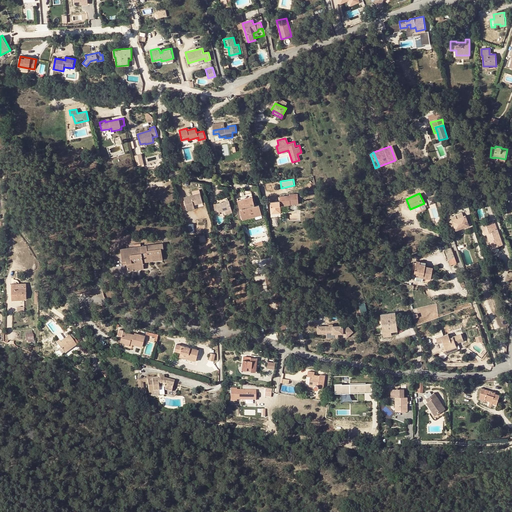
[(184,198),(186,207),(203,203),(201,194),(184,198)]
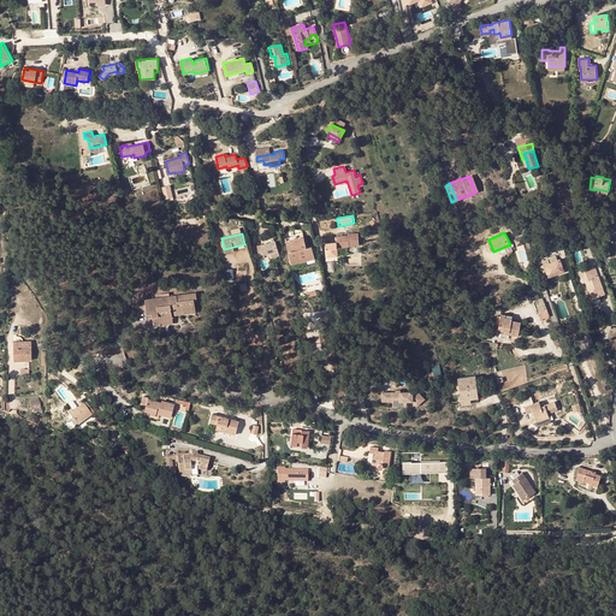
[(347,238),(347,236),(336,237),(337,240),(343,244),(344,246),(350,246),(350,247),(360,247),(359,235),(349,235),(349,236),(349,238),(347,238)]
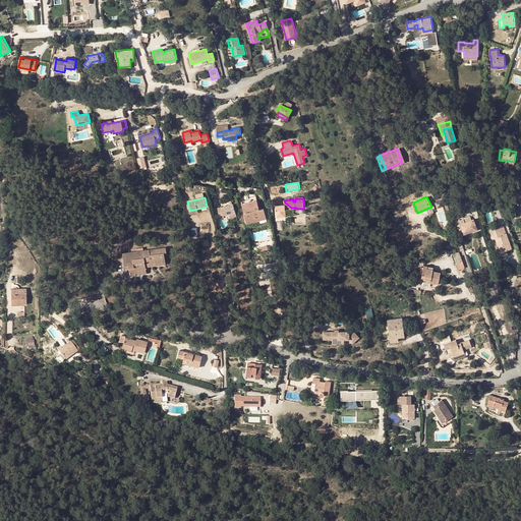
[(259,211),(257,203),(242,206),(246,224),(267,220),(265,210),(259,211)]
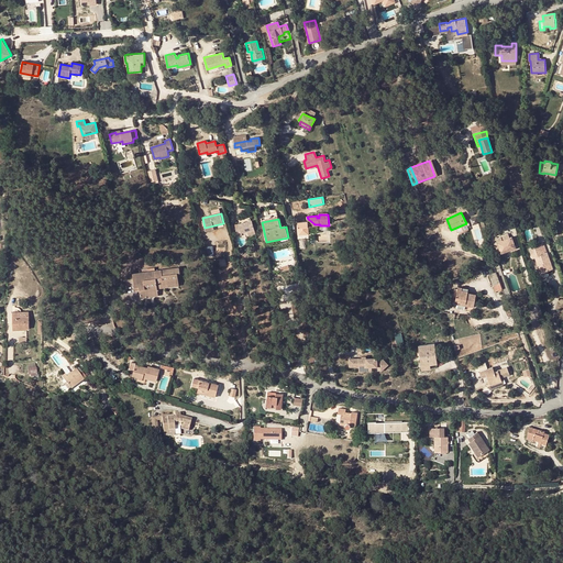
[(235,229),(238,236),(242,235),(241,233),(247,232),(249,236),(255,234),(252,222),(240,224),(240,228),(235,229)]
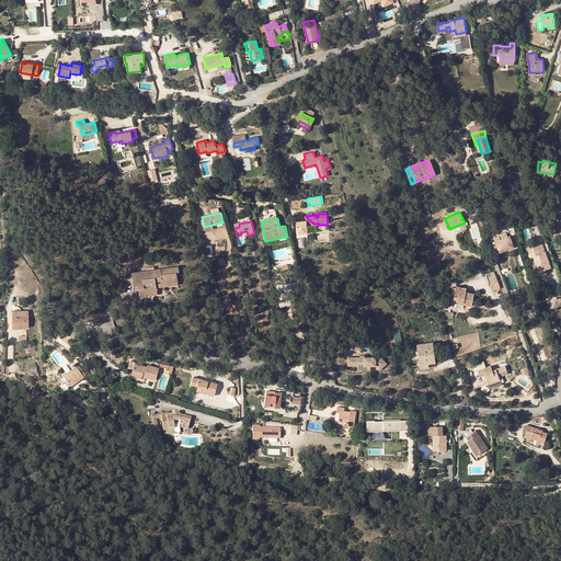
[(512,248),(507,237),(500,240),(496,241),(500,252),(512,248)]
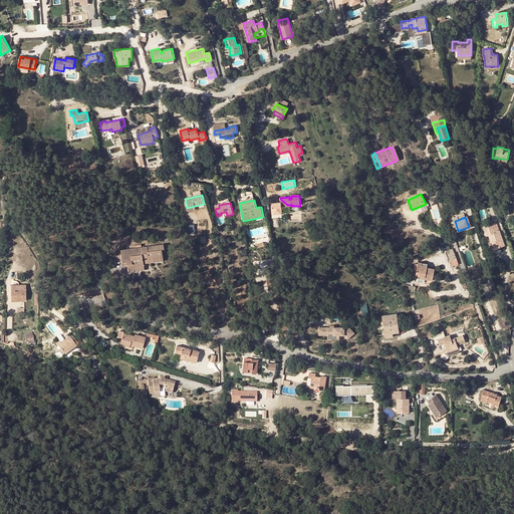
[(496,222),(483,227),(485,232),(486,236),(488,235),(491,243),(494,249),(504,245),(499,231),(496,222)]
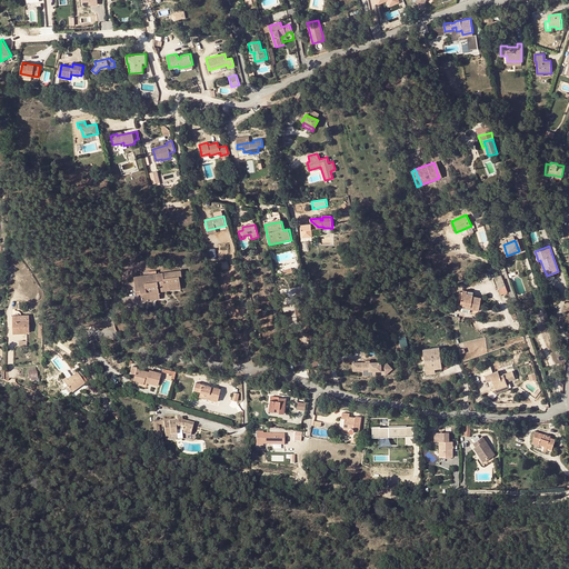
[(141,293),(142,301),(148,300),(148,296),(160,293),(159,291),(159,289),(180,286),(179,276),(182,276),(181,270),(157,273),(150,275),(135,277),(137,293),(141,293)]
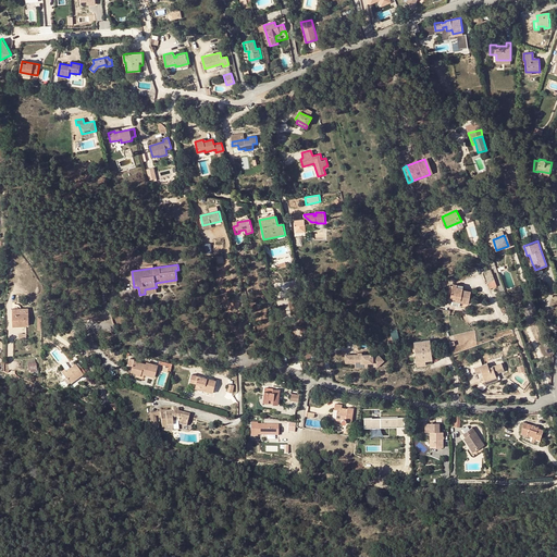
[(484,272),(491,289),(497,286),(491,269),(484,272)]
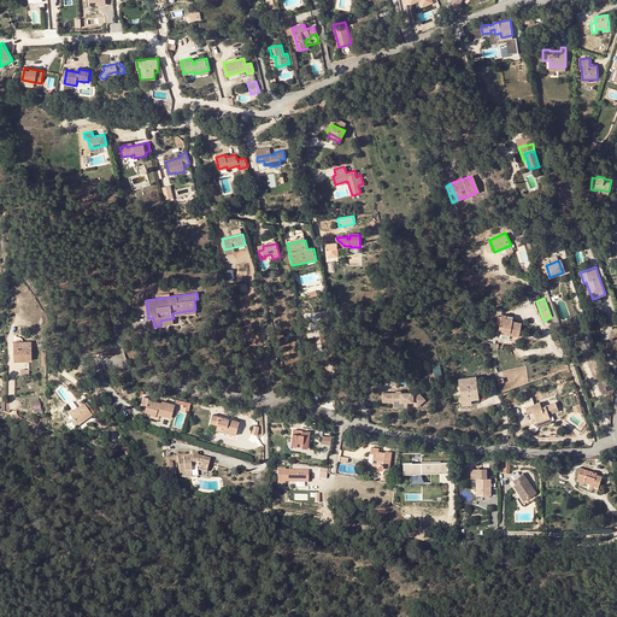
[(512,321),(512,319),(506,318),(506,316),(503,315),(499,330),(501,330),(510,331),(510,335),(518,336),(522,323),(512,321)]
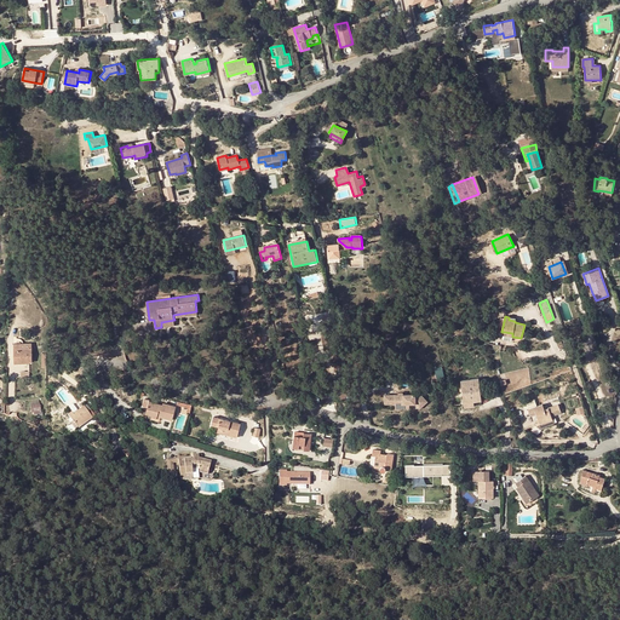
[(32,349),(15,349),(15,361),(28,361),(28,362),(32,362),(32,349)]
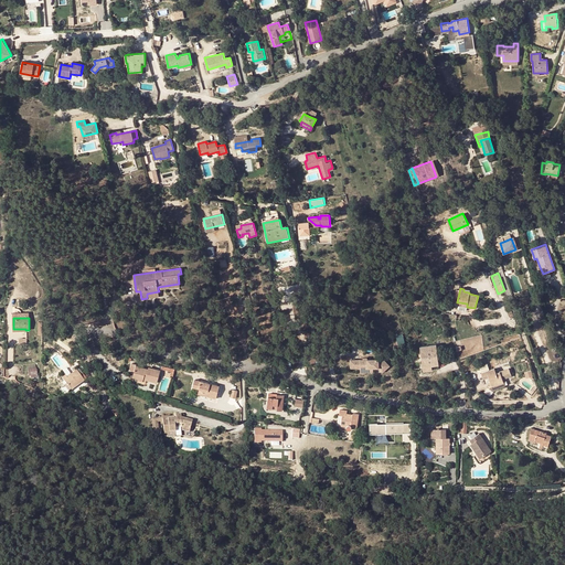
[(437,344),(420,347),(423,366),(433,365),(439,364),(437,344)]
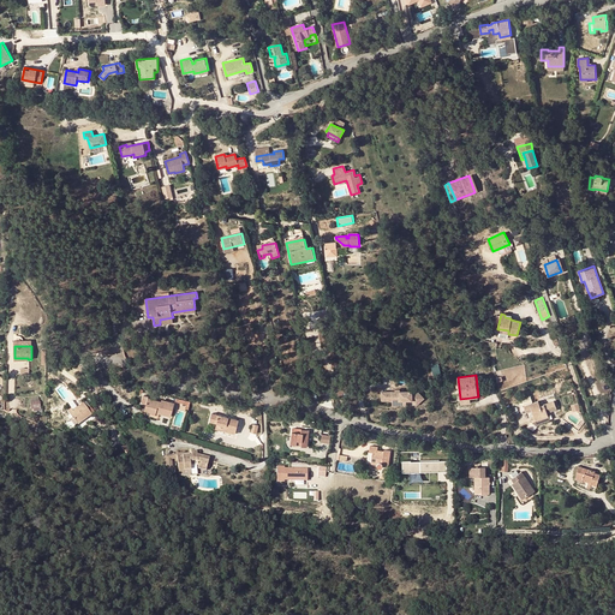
[(418,390),(381,390),(381,400),(392,400),(405,400),(412,400),(417,405),(424,398),(418,390)]
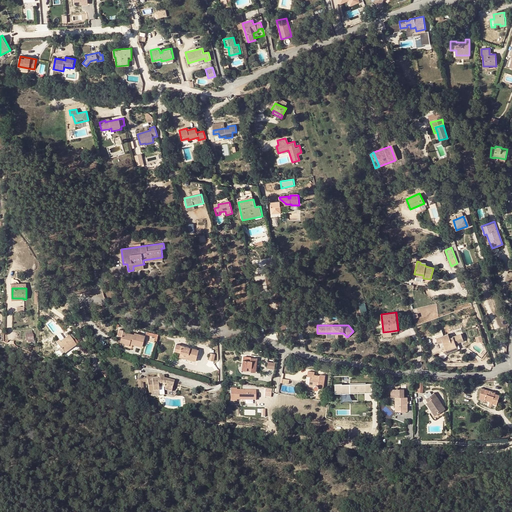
[(120,342),(130,345),(130,343),(133,344),(142,347),(145,336),(135,333),(134,335),(123,332),(123,330),(120,329),(118,335),(122,336),(120,342)]
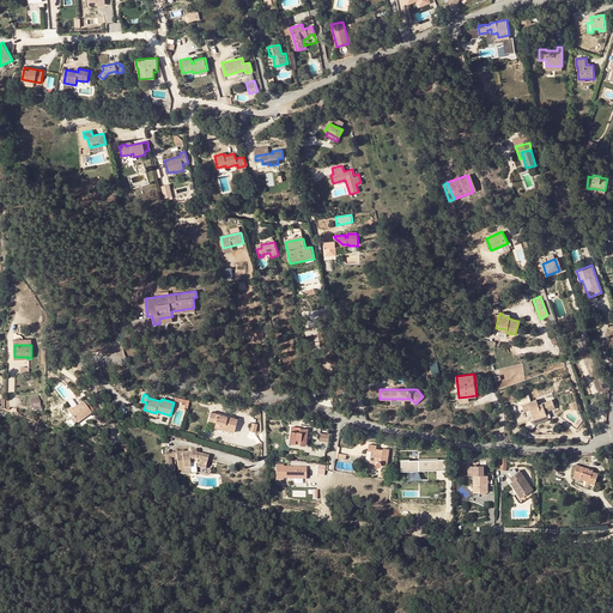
[(536,400),(530,401),(523,405),(526,411),(530,410),(534,419),(547,414),(546,411),(556,407),(552,400),(539,405),(536,400)]
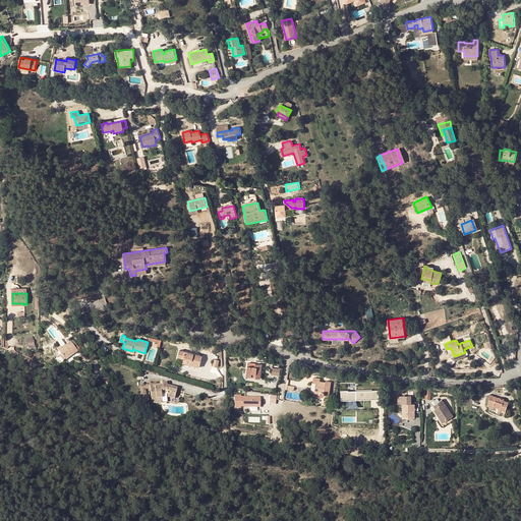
[(70,341),(67,344),(68,344),(62,349),(62,348),(60,346),(58,348),(62,354),(60,355),(63,360),(65,359),(66,359),(77,350),(70,341)]
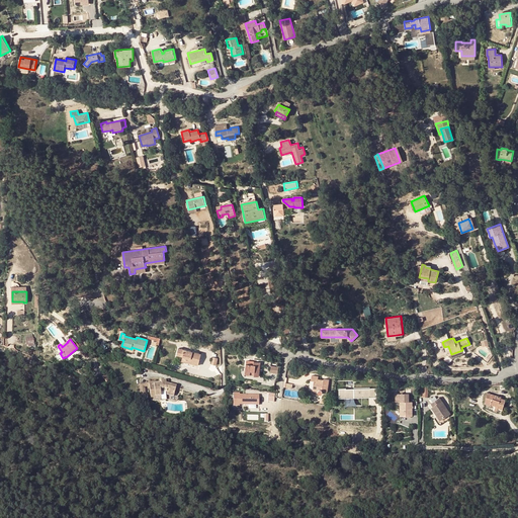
[(178,348),(177,355),(182,356),(182,361),(198,365),(201,354),(178,348)]
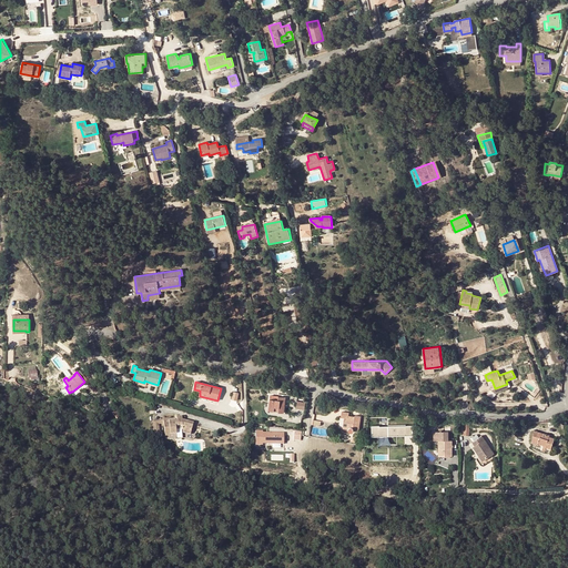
[(271,399),(270,409),(274,411),(275,407),(280,407),(279,411),(279,413),(284,413),(285,397),(279,397),(279,399),(271,399)]
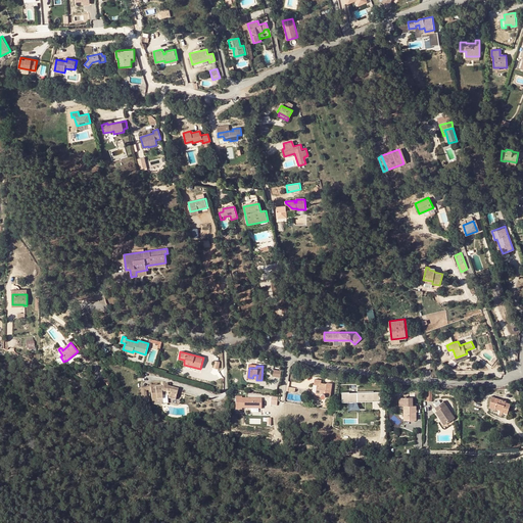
[(321,384),(321,382),(321,380),(315,379),(314,384),(317,384),(316,393),(322,394),(322,395),(321,395),(322,396),(322,397),(323,397),(323,398),(324,398),(325,397),(325,396),(325,395),(330,395),(332,383),(327,383),(327,384),(321,384)]
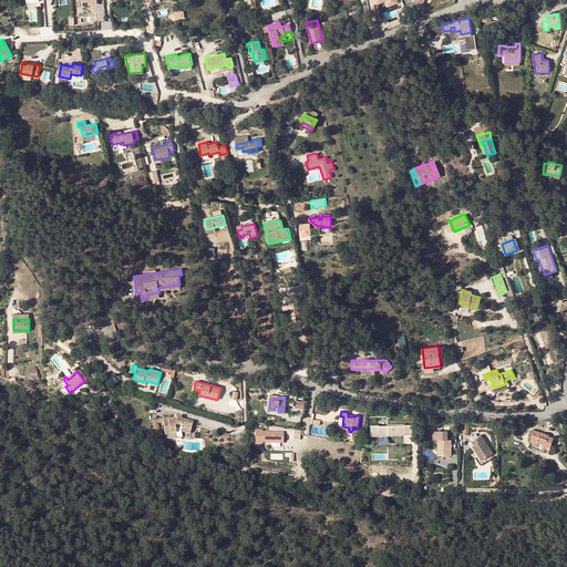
[(176,419),(161,421),(161,423),(164,423),(164,425),(165,434),(171,433),(176,433),(176,429),(183,428),(183,432),(189,433),(193,422),(185,420),(184,415),(182,416),(182,415),(176,415),(176,418),(176,419)]
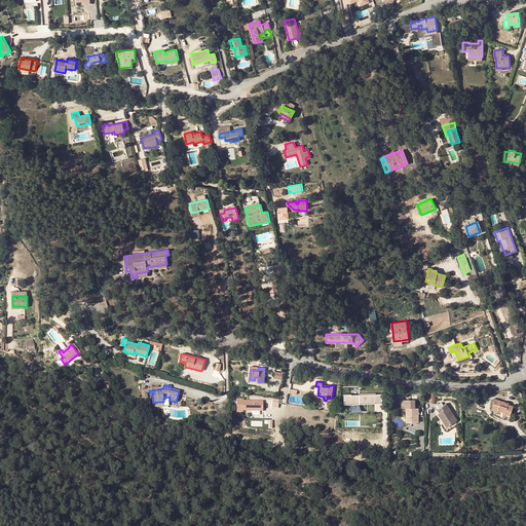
[(351,393),(344,393),(344,403),(382,401),(381,393),(375,393),(375,392),(359,393),(360,393),(351,395),(351,393)]
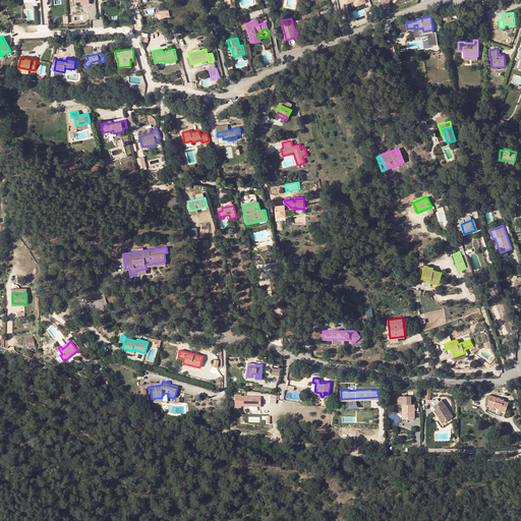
[(240,395),(234,395),(234,408),(239,408),(240,406),(259,407),(259,398),(258,397),(240,397),(240,395)]
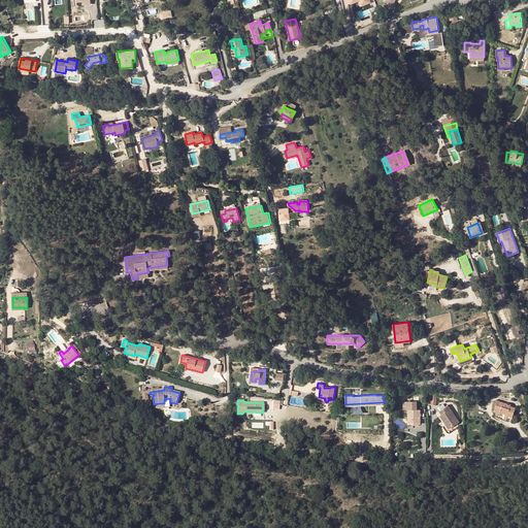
[(497,400),(494,411),(500,414),(501,413),(506,414),(508,415),(507,416),(513,418),(516,407),(512,406),(512,404),(506,402),(506,403),(497,400)]
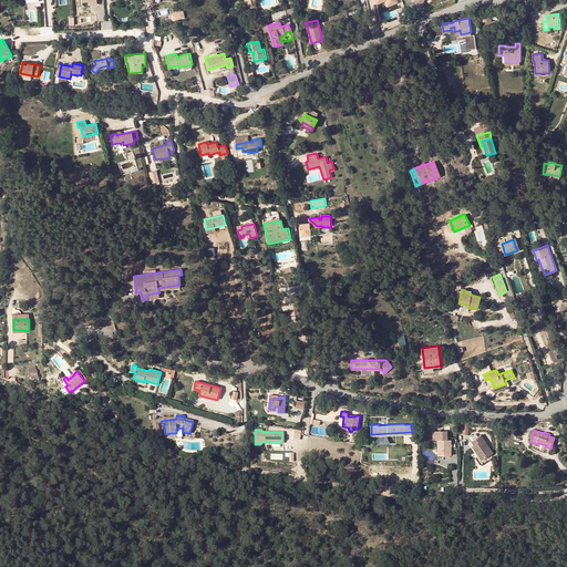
[(429,432),(429,441),(433,441),(437,441),(439,455),(452,455),(451,440),(447,440),(447,431),(433,431),(429,432)]
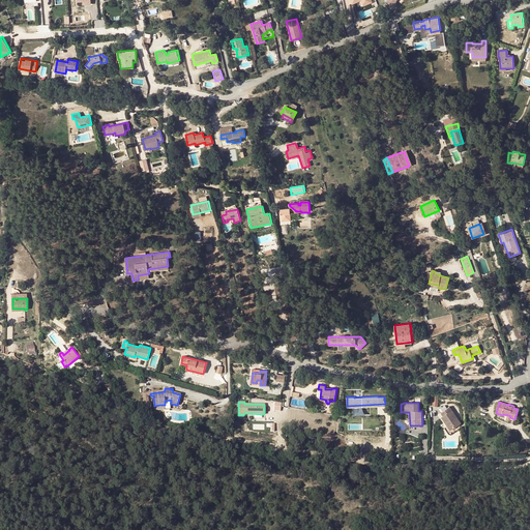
[(447,422),(452,430),(461,423),(450,407),(441,413),(443,416),(441,417),(445,422),(447,422)]
